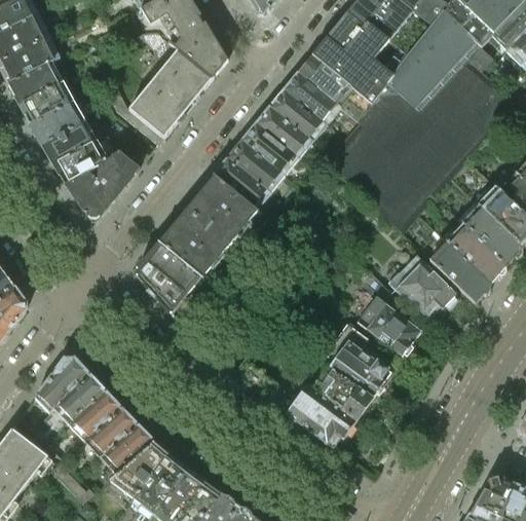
[(8,0),(0,4),(0,30),(30,15),(23,0),(8,0)]
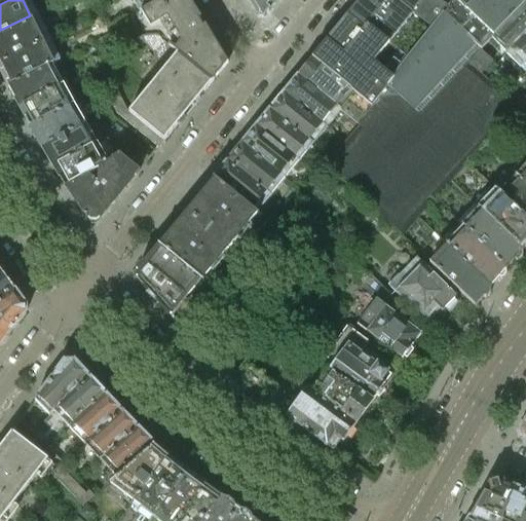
[(150,23),(166,12),(180,36),(174,43),(168,39),(167,40),(168,41),(168,42),(177,48),(212,77),(227,58),(192,0),(150,0),(141,6),(150,23)]
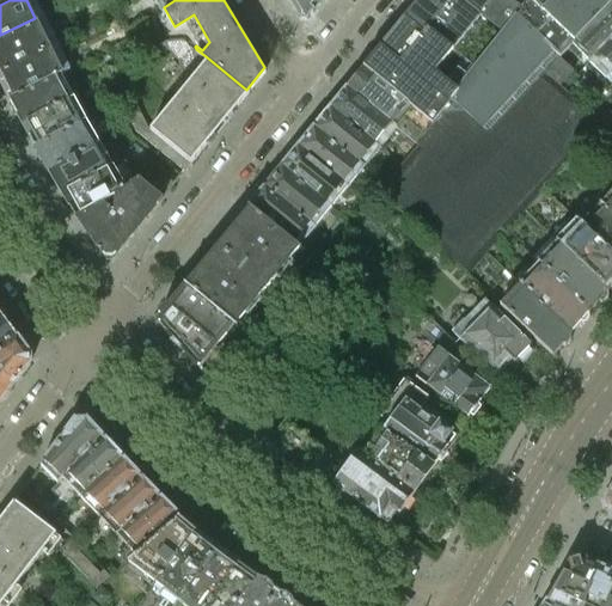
[(289,0),(298,14),(307,14),(319,0),(289,0)]
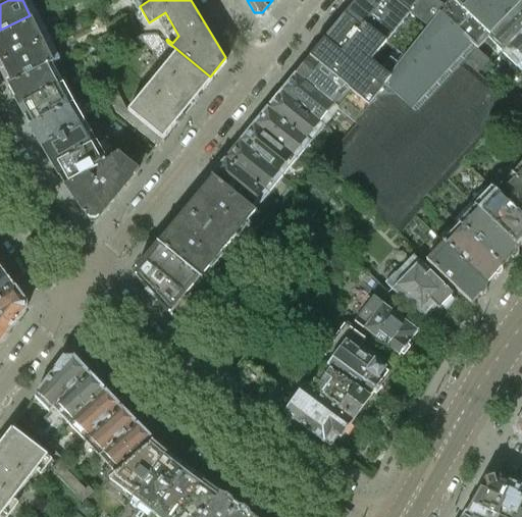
[(364,72),(426,0),(351,0),(321,37),(364,72)]
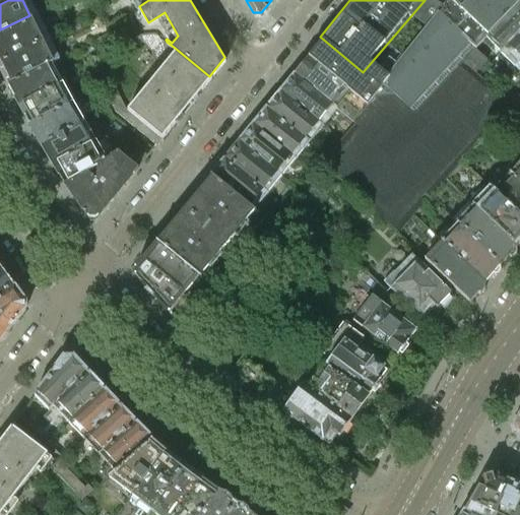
[(463,58),(488,33),(493,27),(517,0),(425,0),(363,72),(349,88),(366,102),(321,157),(345,180),(463,58)]
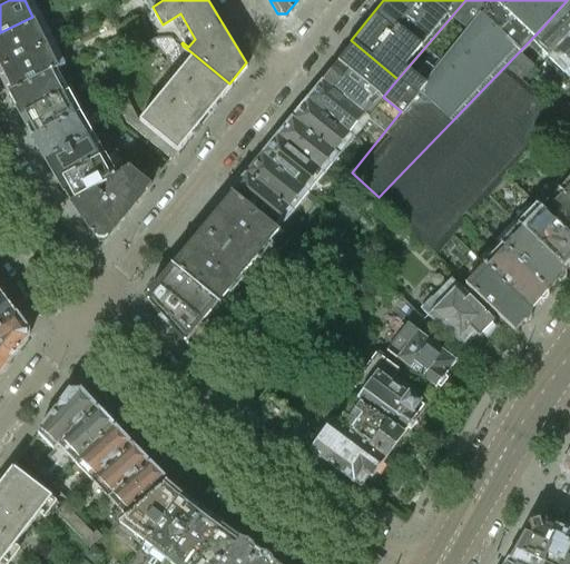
[(569,30),(569,0),(567,0),(540,30),(548,39),(541,47),(548,53),(569,30)]
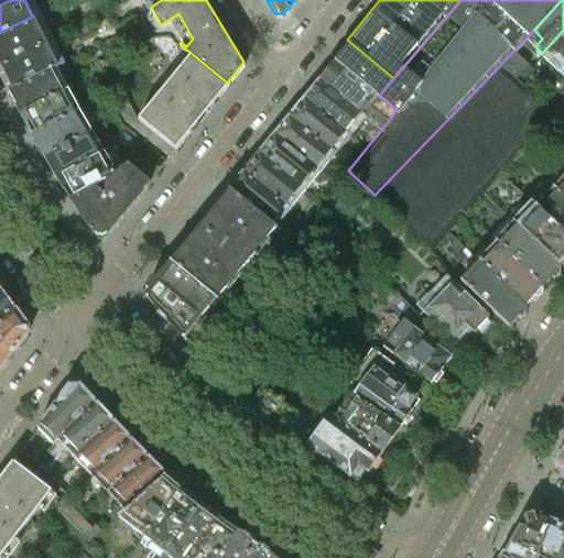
[(32,17),(0,32),(0,62),(44,41),(32,17)]
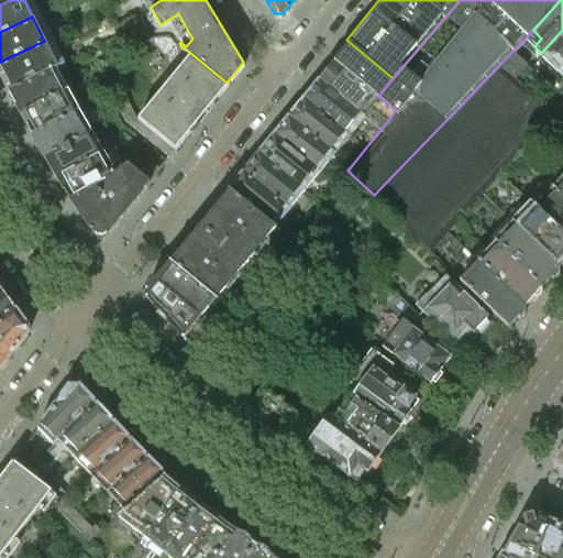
[(562,30),(541,53),(549,59),(555,53),(562,59),(562,30)]
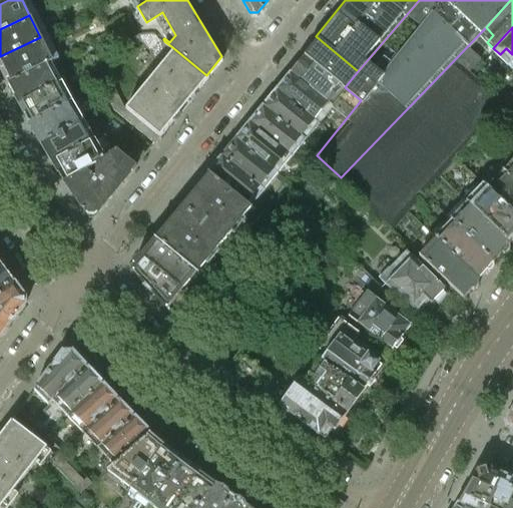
[(98,42),(112,35),(108,28),(95,34),(98,42)]
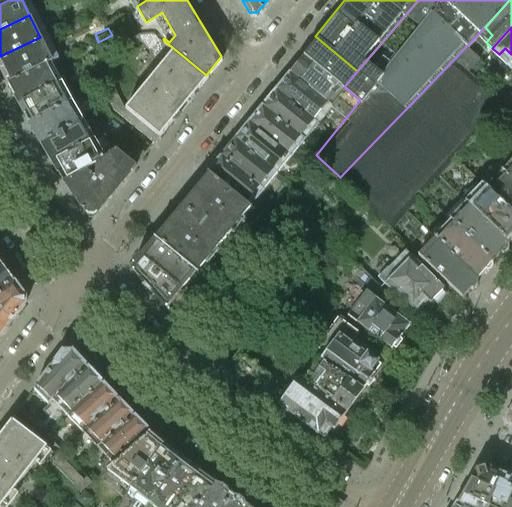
[(357,71),(315,36),(302,52),(344,87),(357,71)]
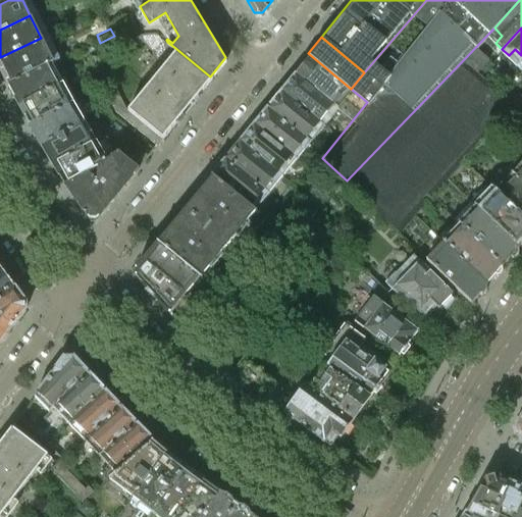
[(41,38),(0,57),(0,65),(8,81),(50,60),(52,59),(41,38)]
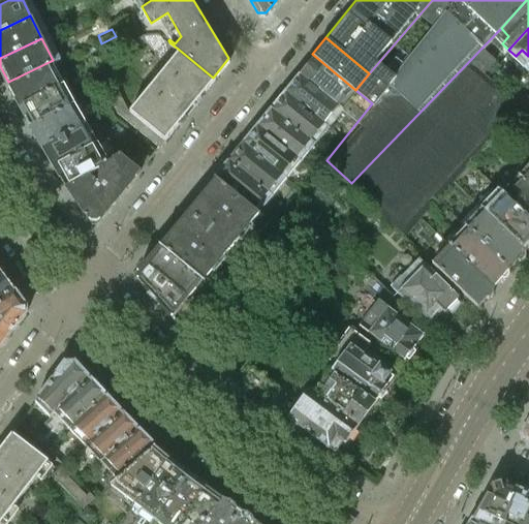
[(213,78),(178,49),(129,108),(117,85),(121,79),(115,66),(98,82),(101,88),(105,86),(116,109),(159,144),(213,78)]
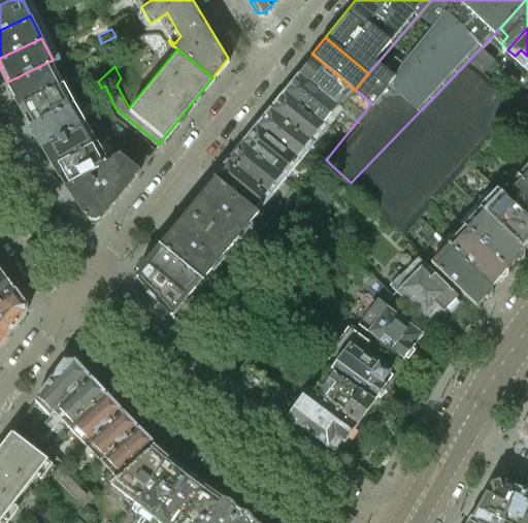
[(355,90),(311,54),(297,71),(340,106),(355,90)]
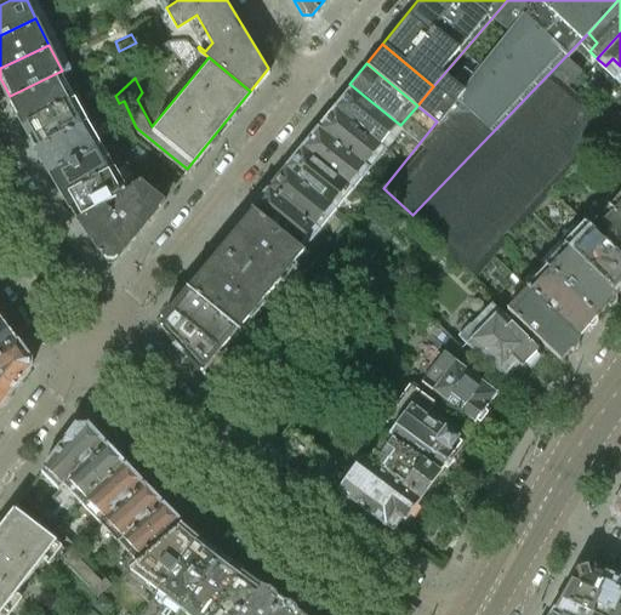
[(570,171),(591,148),(616,170),(620,174),(620,126),(553,69),(412,215),(427,228),(471,269),(570,171)]
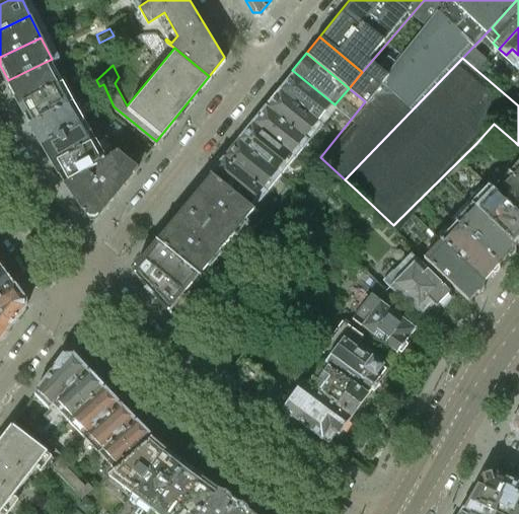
[(50,60),(8,80),(18,100),(61,79),(50,60)]
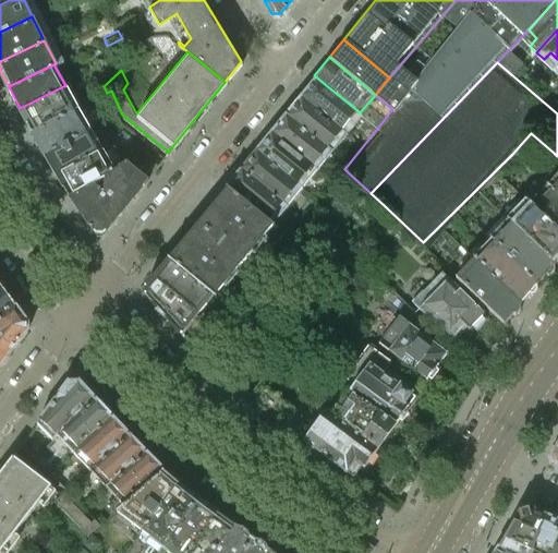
[(360,112),(314,75),(300,94),(346,131),(360,112)]
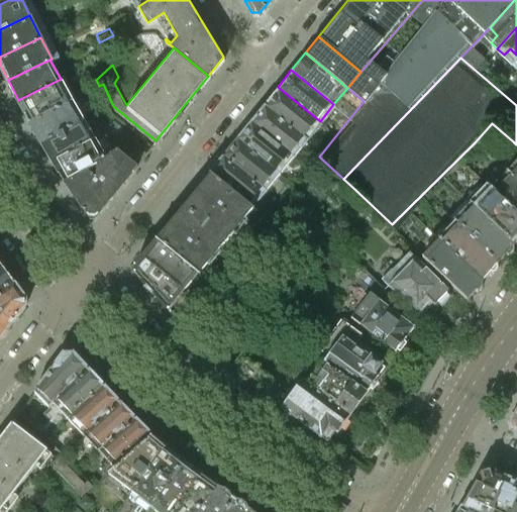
[(61,79),(18,100),(29,120),(71,98),(61,79)]
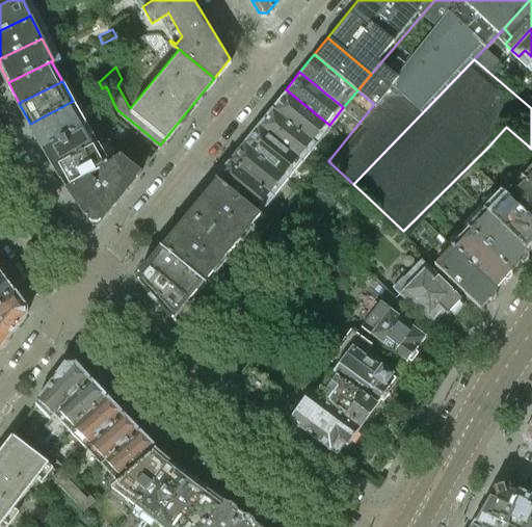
[(329,125),(286,89),(271,106),(315,141),(329,125)]
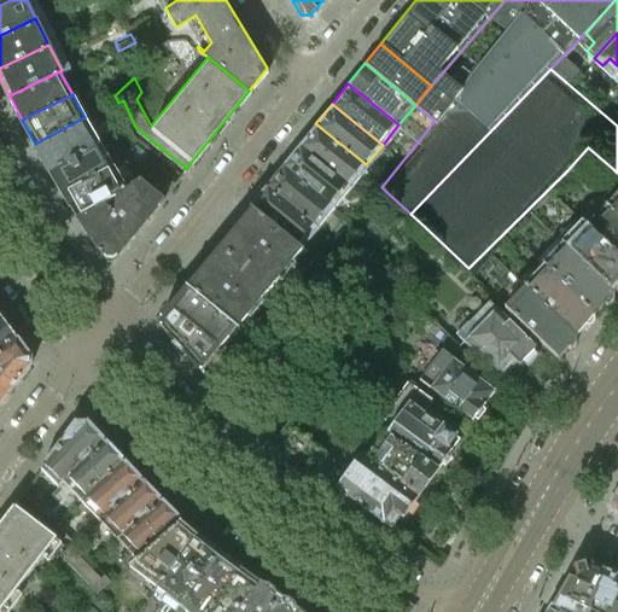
[(85,117),(35,144),(48,167),(98,140),(85,117)]
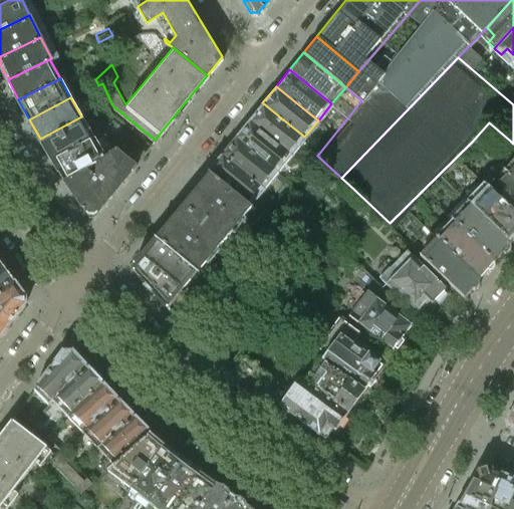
[(304,137),(262,102),(249,118),(291,154),(304,137)]
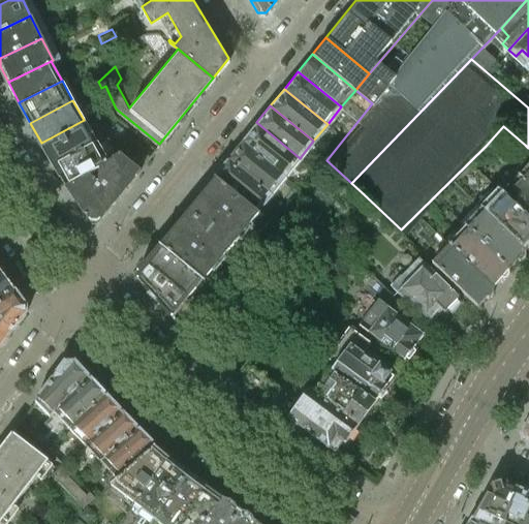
[(84,120),(41,143),(53,162),(96,140),(84,120)]
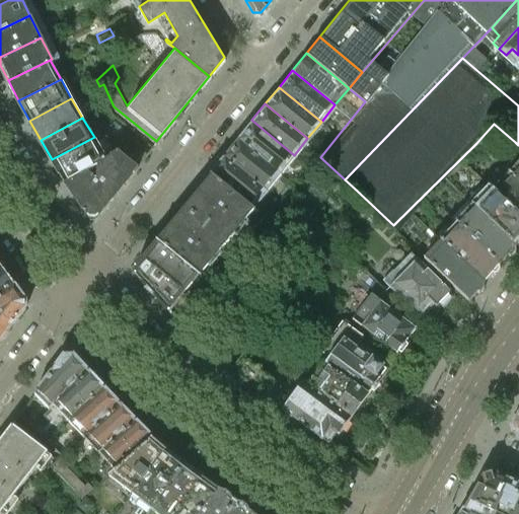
[(294,155),(251,120),(237,137),(280,172),(294,155)]
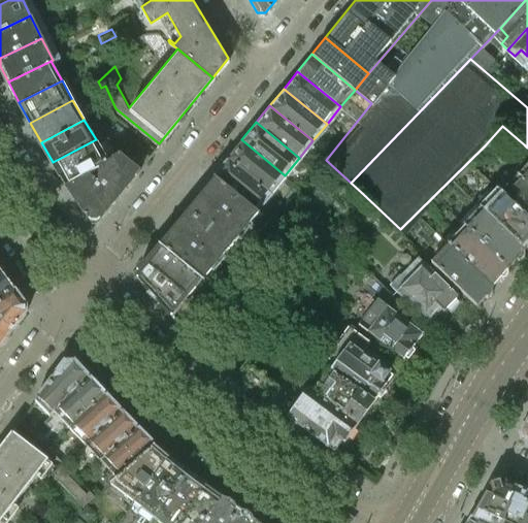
[(96,139),(53,162),(65,182),(86,170),(87,171),(99,164),(107,158),(108,158),(96,139)]
